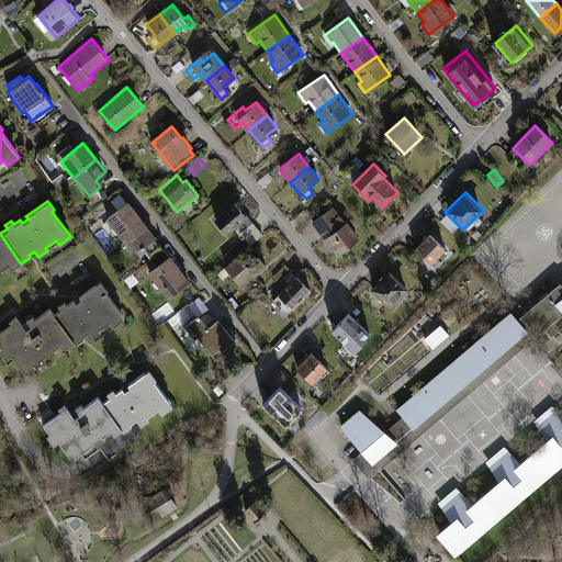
[(128,201),(105,218),(133,254),(142,246),(145,244),(156,236),(128,201)]
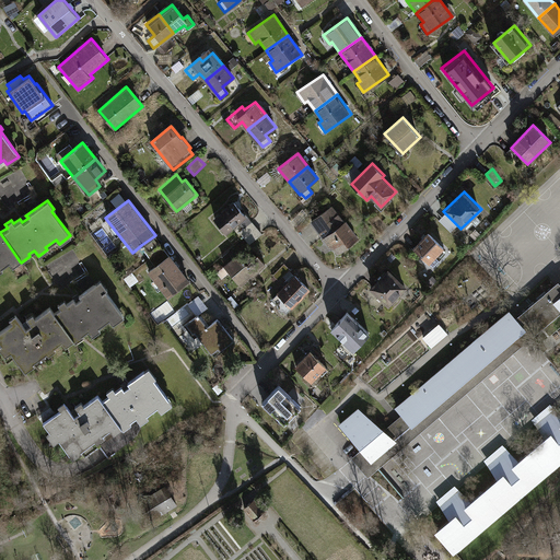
[(233,200),(212,218),(226,234),(240,222),(244,228),(252,221),(233,200)]
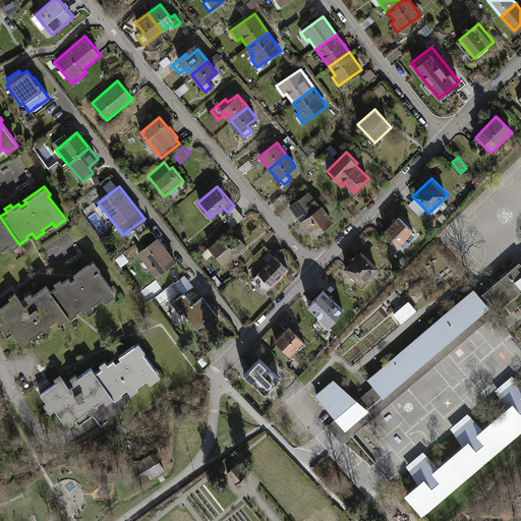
[(320,206),(308,191),(289,208),(307,230),(310,228),(316,236),(336,221),(323,204),(320,206)]
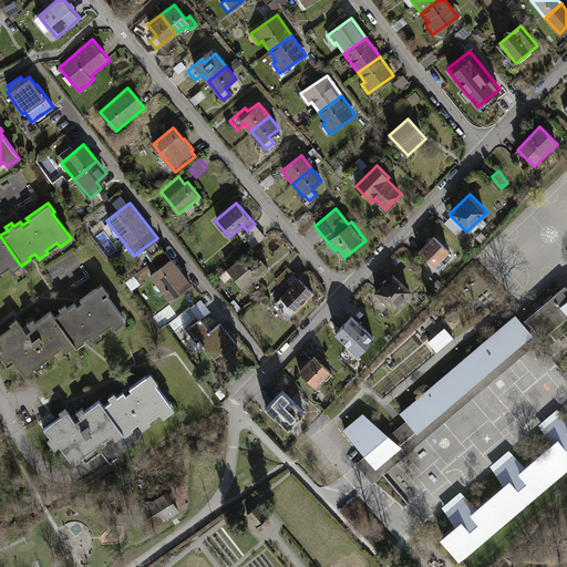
[(247,230),(243,235),(254,248),(267,237),(255,224),(247,230)]
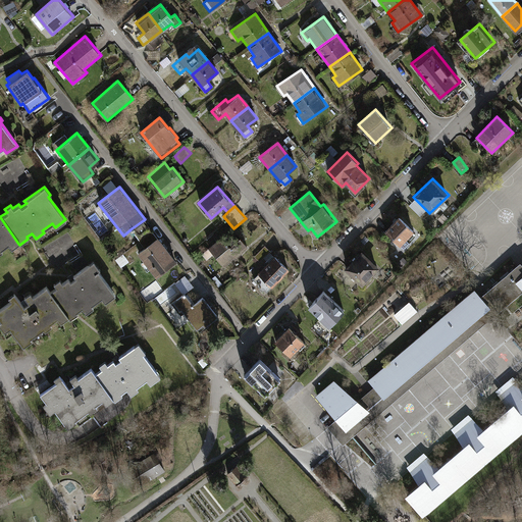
[(18,244),(0,217),(0,252),(2,251),(0,249),(7,244),(11,249),(18,244)]
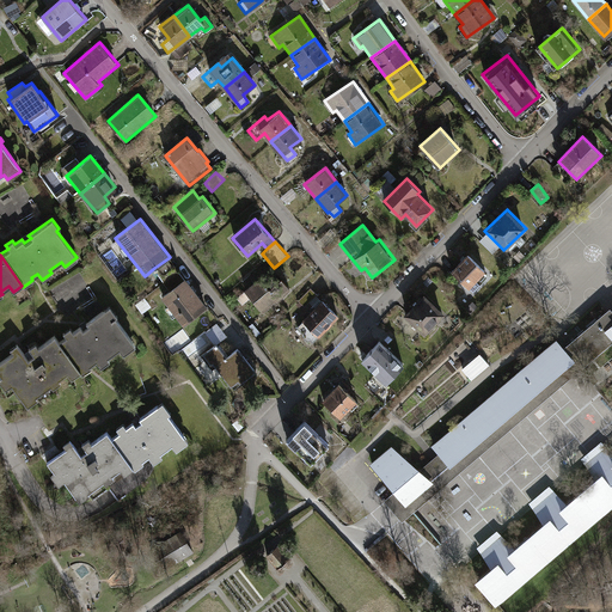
[(466,256),(452,273),(469,287),(483,270),(466,256)]
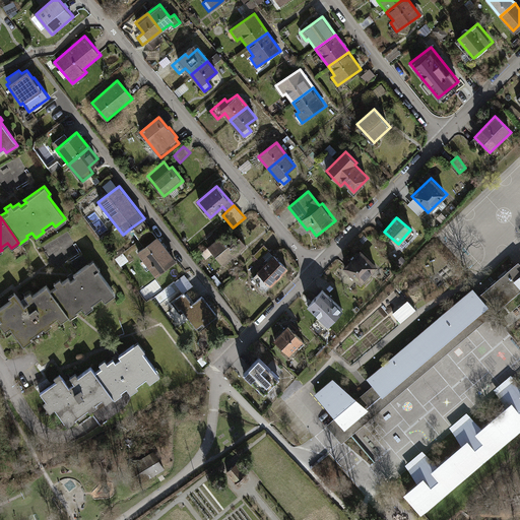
[(143,245),(156,236),(144,218),(134,225),(131,228),(143,245)]
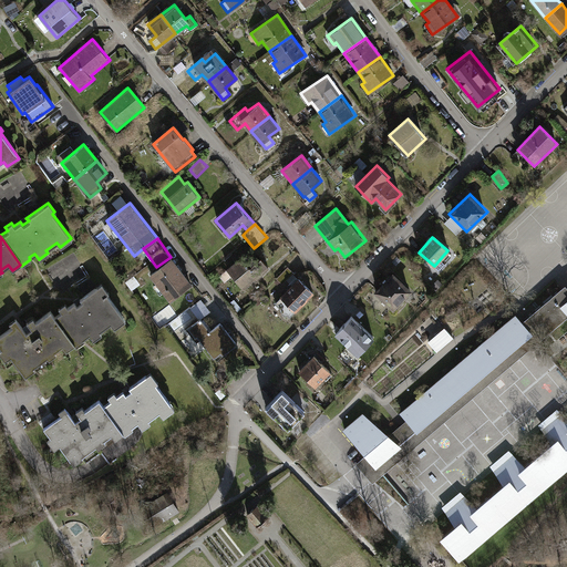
[(246,251),(226,268),(243,290),(269,268),(259,255),(253,259),(246,251)]
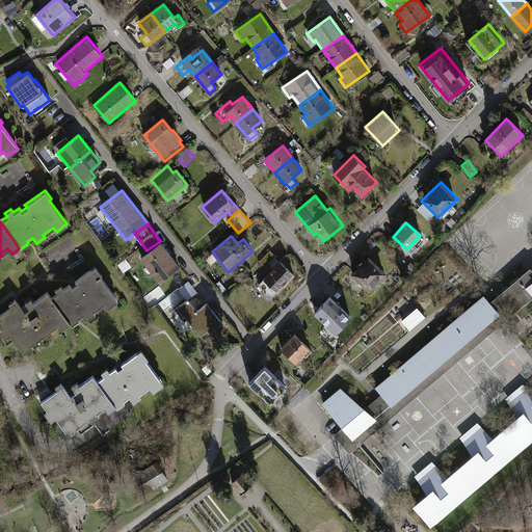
[(180,266),(160,241),(147,250),(140,257),(159,282),(180,266)]
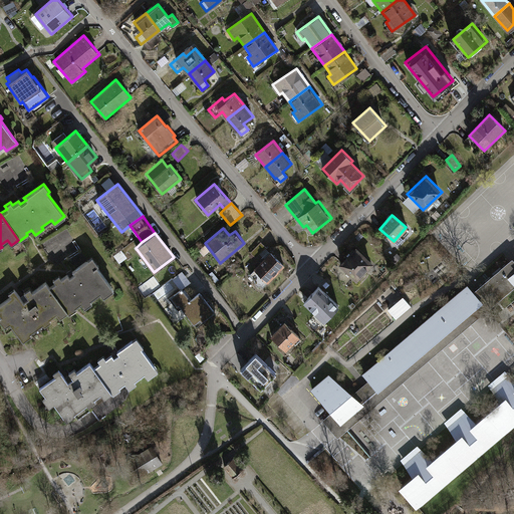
[(261,242),(251,252),(256,257),(266,247),(261,242)]
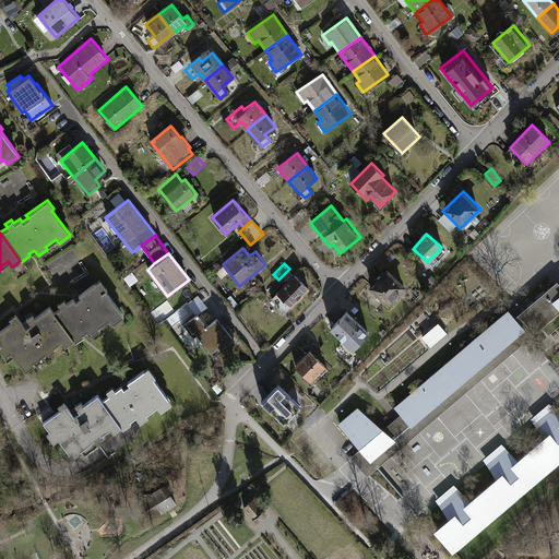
[(389,269),(370,287),(388,305),(406,287),(389,269)]
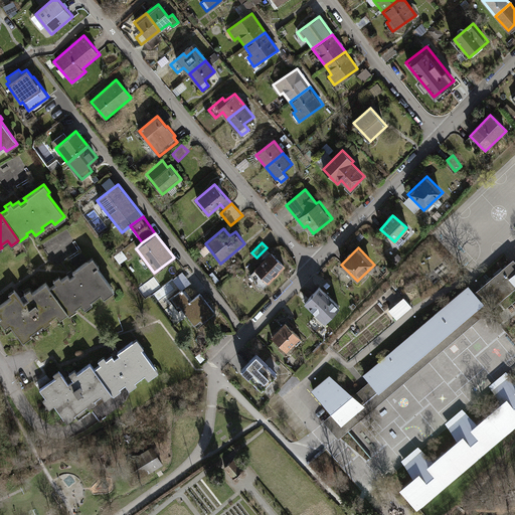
[(271,252),(255,270),(268,283),(285,267),(271,252)]
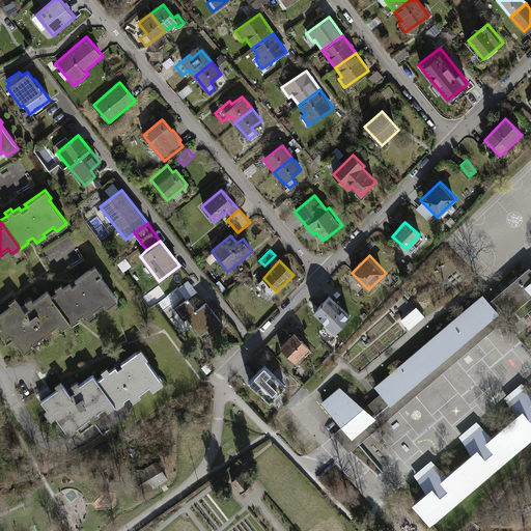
[(57,292),(50,298),(68,324),(70,325),(78,318),(77,317),(82,313),(86,318),(94,313),(92,310),(103,303),(106,307),(116,300),(100,276),(101,275),(94,266),(75,280),(77,283),(72,287),(68,283),(63,288),(60,284),(54,288),(57,292)]
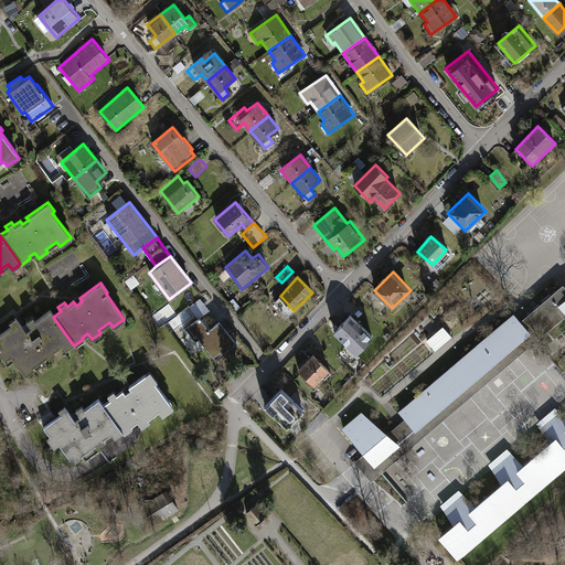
[(535,341),(564,315),(564,309),(562,306),(561,305),(564,300),(564,292),(561,288),(531,313),(528,316),(521,322),(530,332),(529,333),(535,341)]
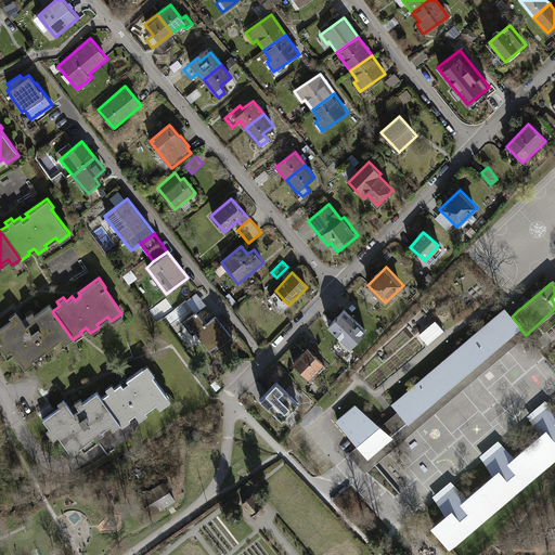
[(196,312),(207,304),(199,293),(188,300),(196,312)]
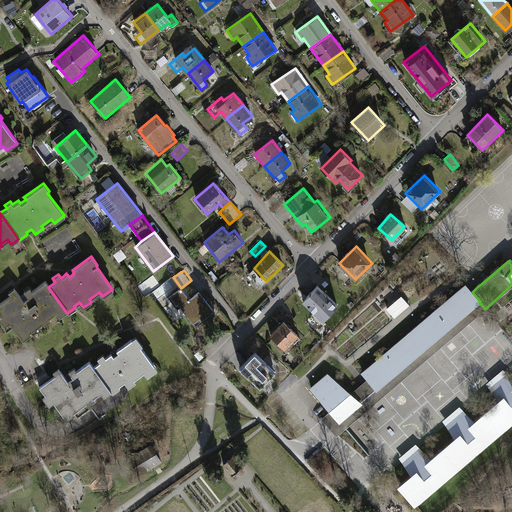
[(475,272),(469,283),(477,287),(482,276),(475,272)]
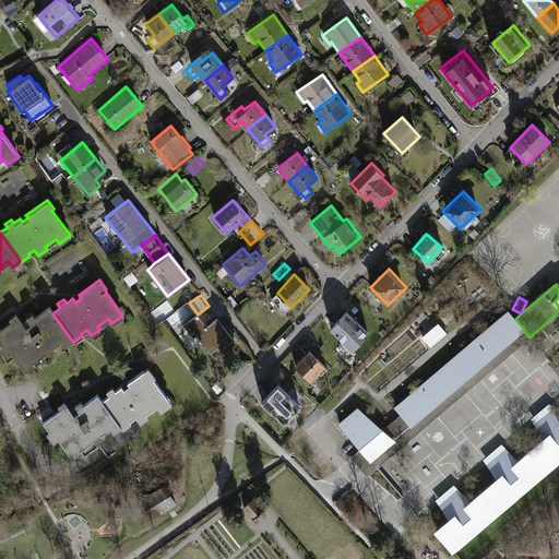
[(72,341),(52,313),(48,307),(34,317),(32,313),(25,318),(31,324),(24,329),(14,314),(8,319),(10,322),(0,329),(0,343),(1,345),(0,345),(0,351),(4,357),(10,353),(23,371),(32,365),(31,363),(45,352),(47,355),(55,349),(54,346),(60,342),(64,347),(72,341)]
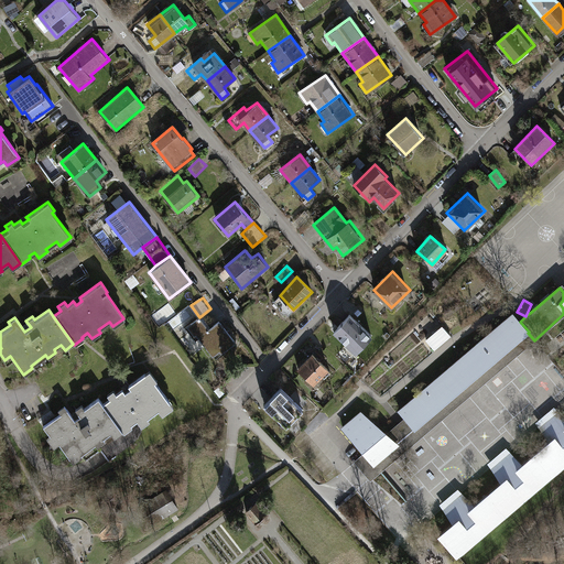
[(400,410),(400,411),(405,418),(415,429),(528,333),(529,332),(520,322),(513,314),(512,315),(495,331),(494,331),(484,338),(485,339),(429,387),(419,394),(419,396),(401,411),(400,410)]
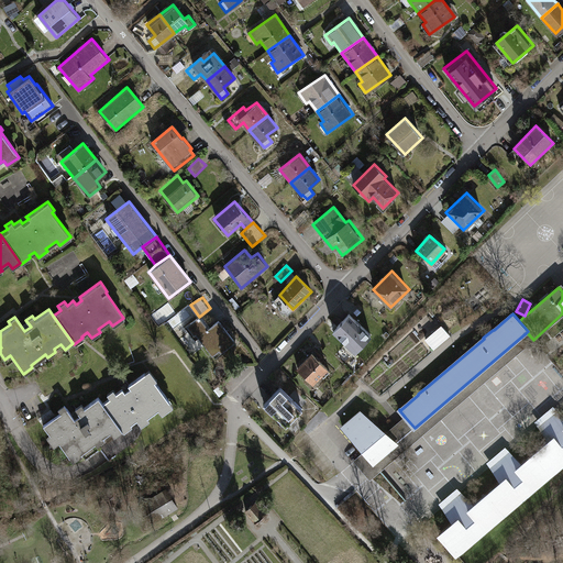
[(199,317),(185,328),(198,346),(202,343),(214,357),(235,342),(219,319),(208,328),(199,317)]
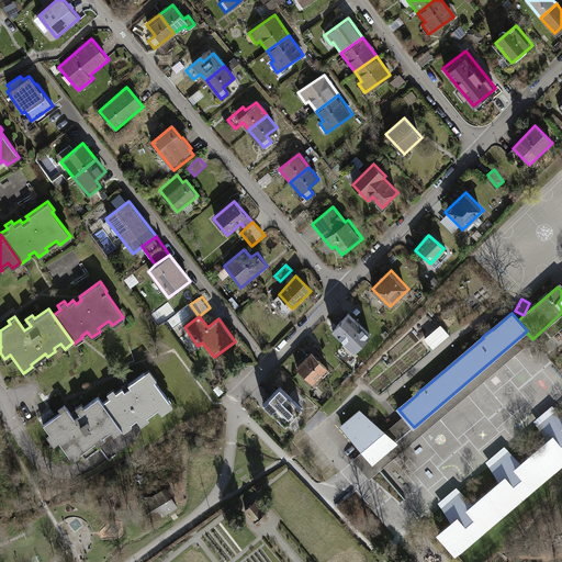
[(343,318),(329,334),(351,355),(358,348),(355,344),(361,337),(343,318)]
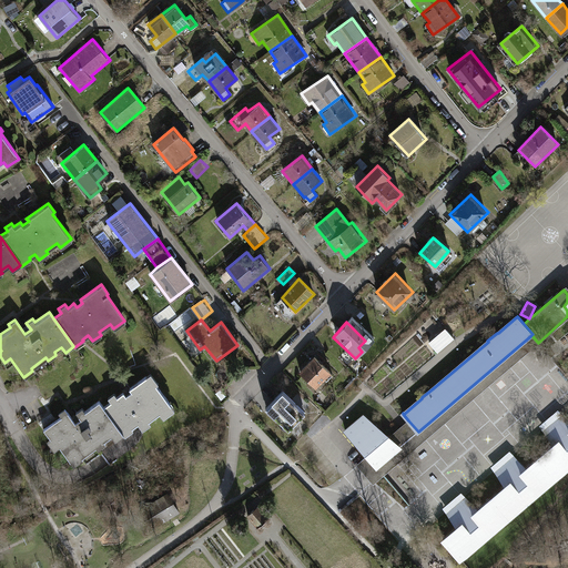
[(447,331),(432,344),(437,352),(453,337),(447,331)]
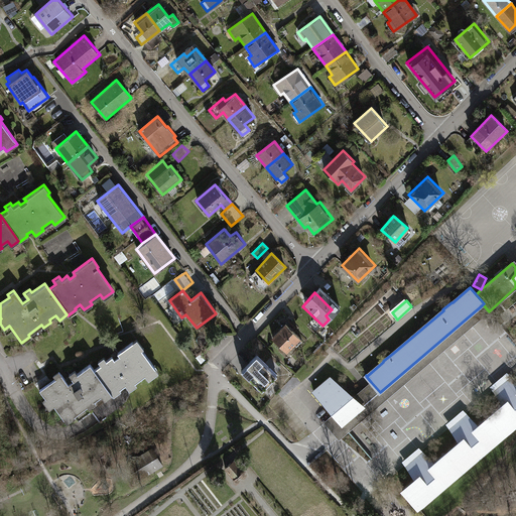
[(333,413),(324,422),(340,440),(489,311),(483,304),(380,392),(371,382),(354,397),(363,406),(342,424),(333,413)]
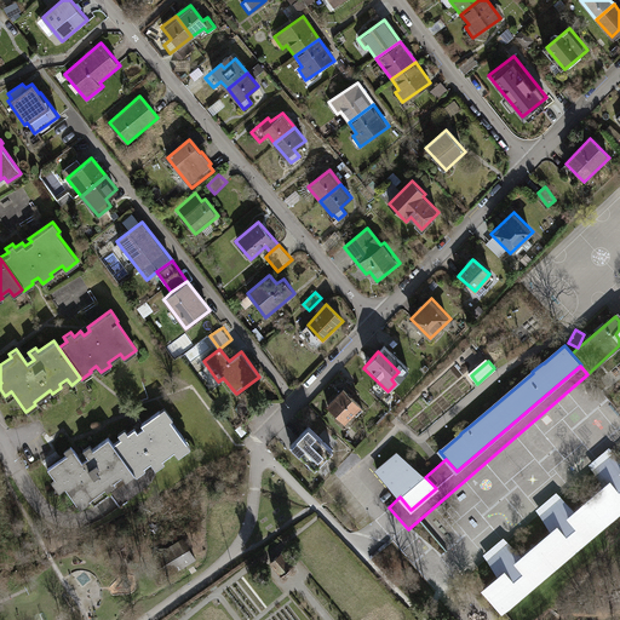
[(343,389),(325,406),(343,425),(361,407),(343,389)]
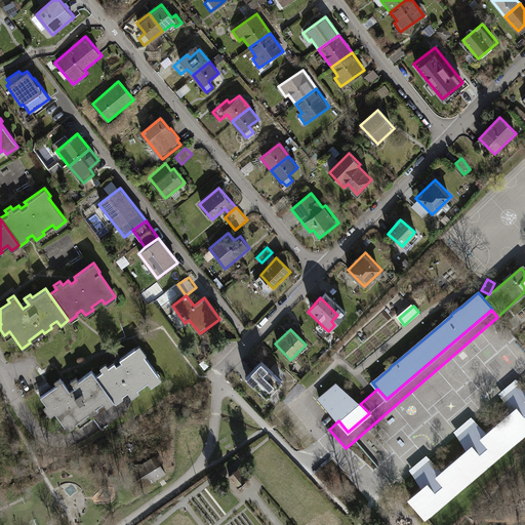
[(102,372),(94,377),(114,403),(115,404),(123,398),(122,397),(127,393),(131,398),(138,393),(136,390),(147,382),(150,387),(161,379),(144,356),(146,355),(138,346),(119,360),(121,363),(116,367),(114,363),(108,367),(105,364),(99,368),(102,372)]
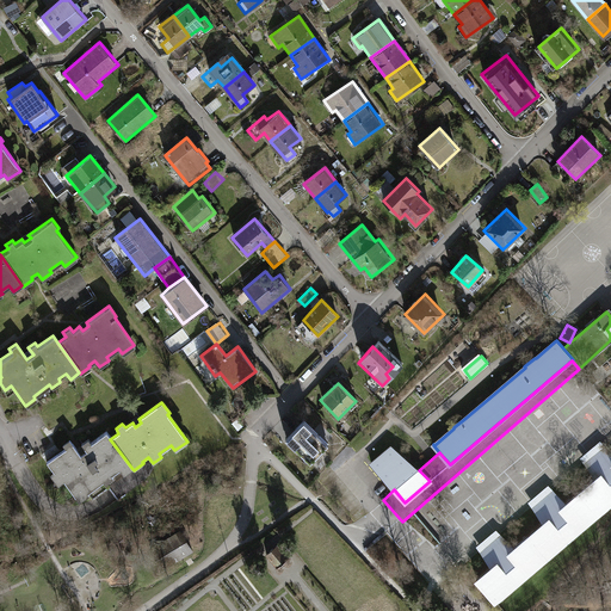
[(303,423),(288,439),(313,462),(328,444),(303,423)]
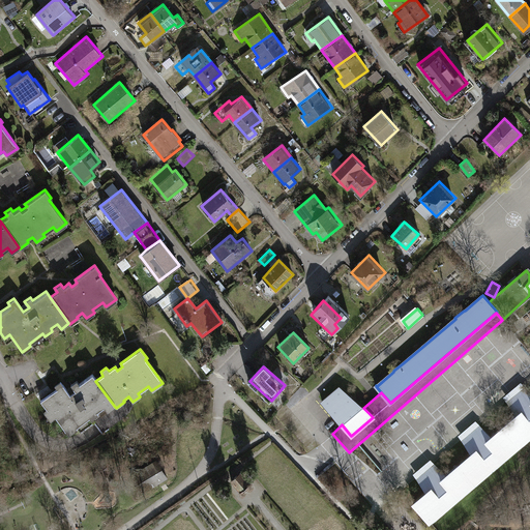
[(115,407),(95,381),(91,375),(79,384),(76,381),(70,385),(75,391),(69,395),(59,382),(54,386),(56,389),(39,401),(47,411),(43,413),(50,422),(56,418),(68,436),(77,430),(75,428),(88,417),(91,420),(98,415),(96,412),(104,407),(107,413),(115,407)]
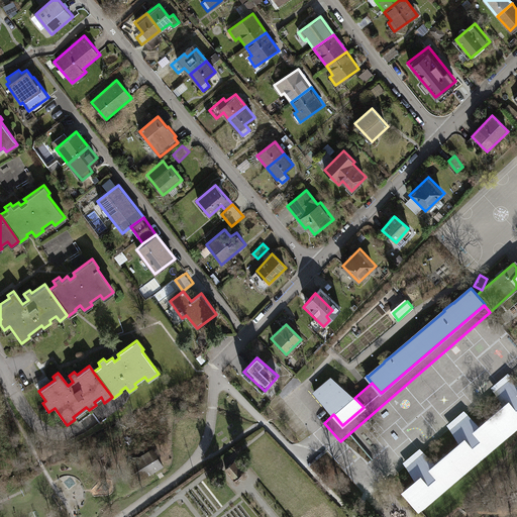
[(505,404),(492,415),(506,432),(516,423),(516,382),(511,377),(495,390),(505,404)]
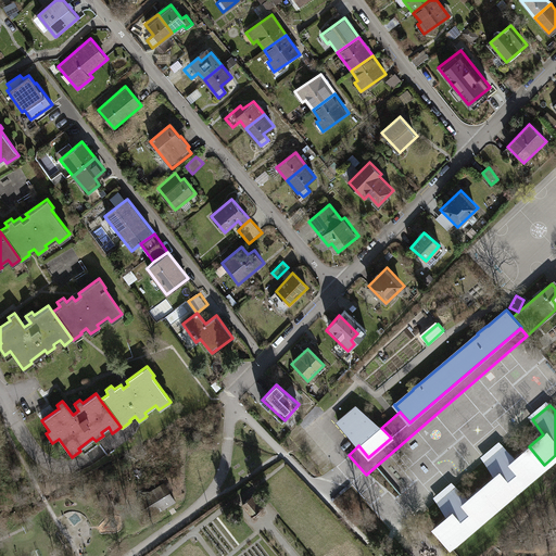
[(356,406),(339,421),(358,445),(368,457),(391,438),(381,428),(357,407),(356,406)]
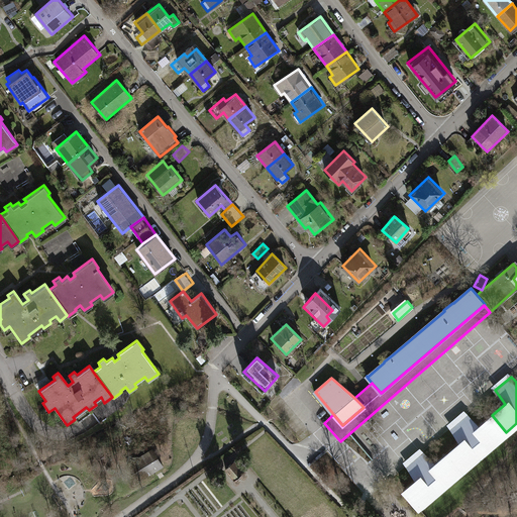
[(462,470),(506,432),(492,415),(479,426),(467,414),(450,428),(460,442),(447,453),(462,470)]
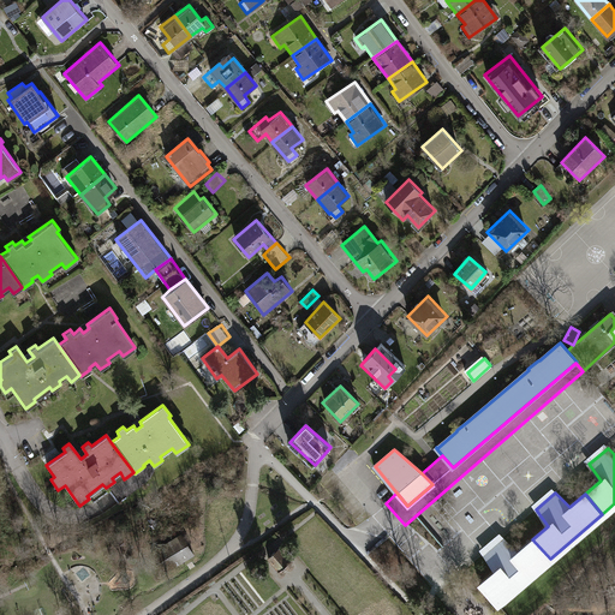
[(193,555),(181,535),(151,553),(163,572),(193,555)]
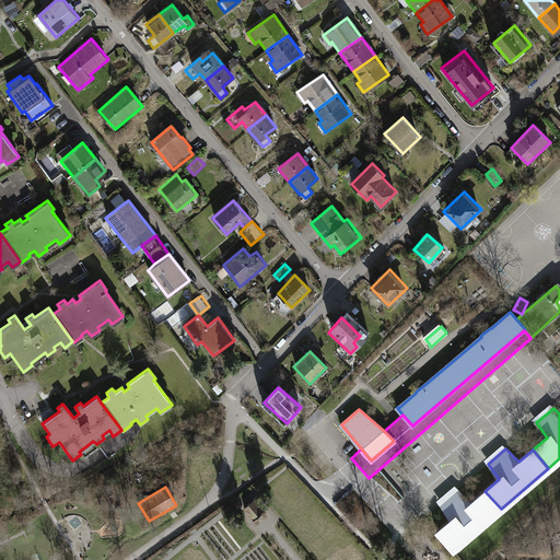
[(454,549),(501,509),(485,491),(471,502),(458,489),(441,504),(451,520),(438,531),(436,532),(453,550),(454,550),(454,549)]
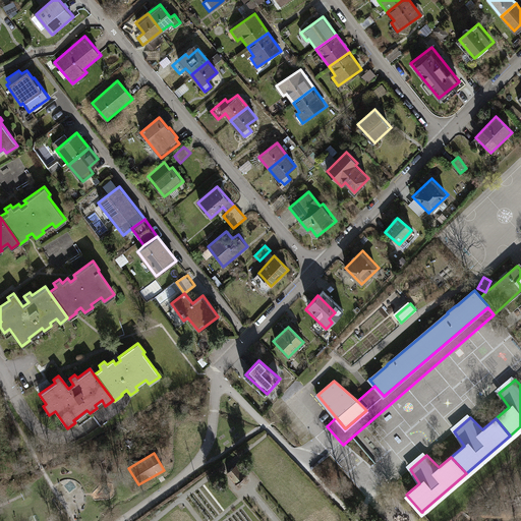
[(236,465),(227,472),(237,483),(245,476),(236,465)]
